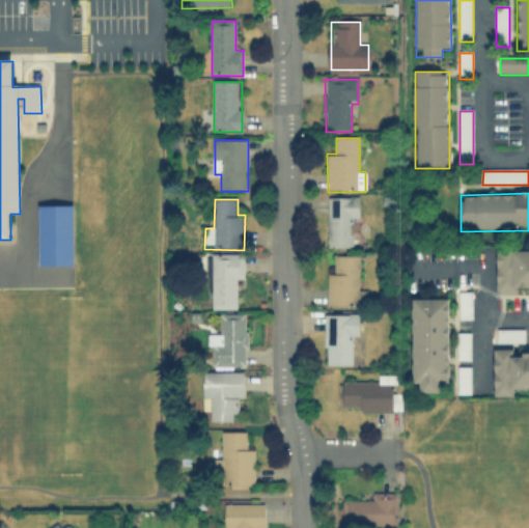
[(329,199),(329,249),(357,249),(357,199),(329,199)]
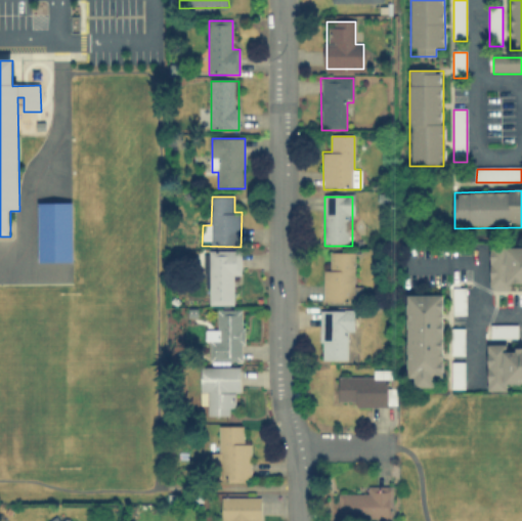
[(38,205),(71,204),(72,262),(39,263),(38,205)]
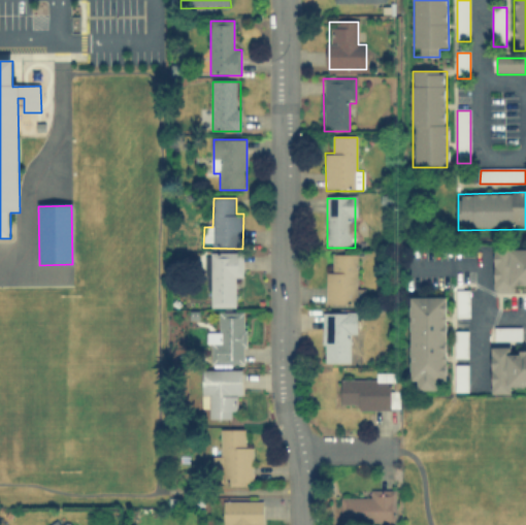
[(525,249),(495,249),(494,293),(515,293),(515,286),(525,286),(525,249)]
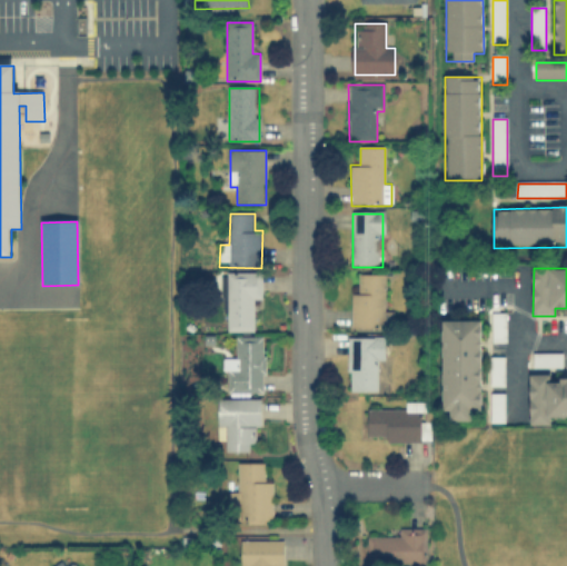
[(260,274),(227,274),(227,333),(260,333),(260,274)]
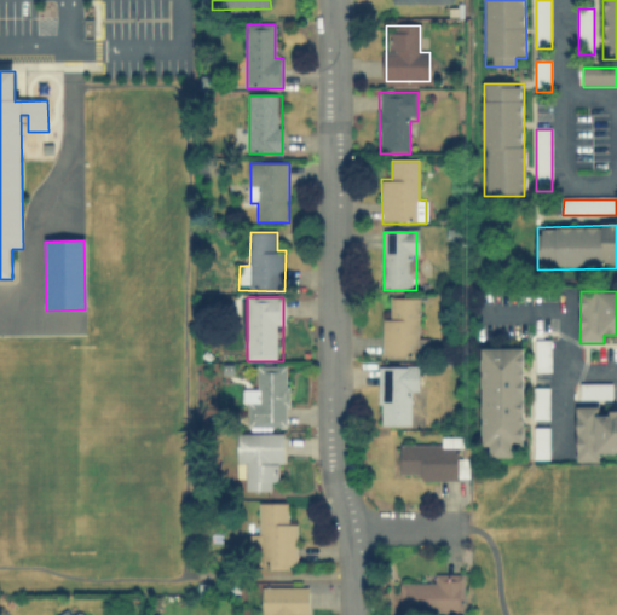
[(419,300),(385,300),(385,357),(419,357),(419,300)]
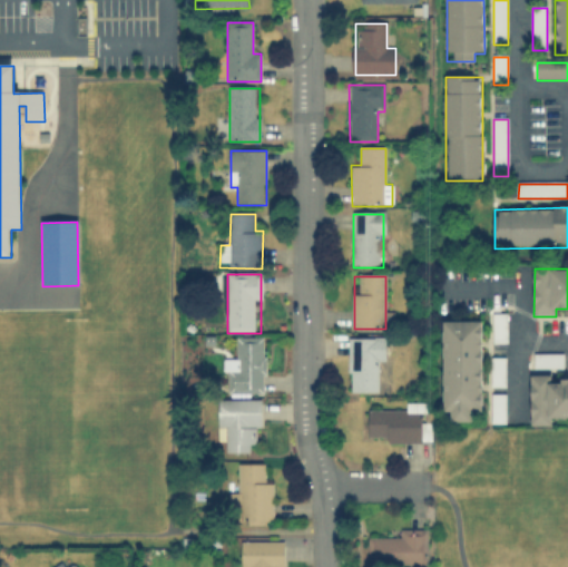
[(508,344),(508,314),(493,314),(493,344),(508,344)]
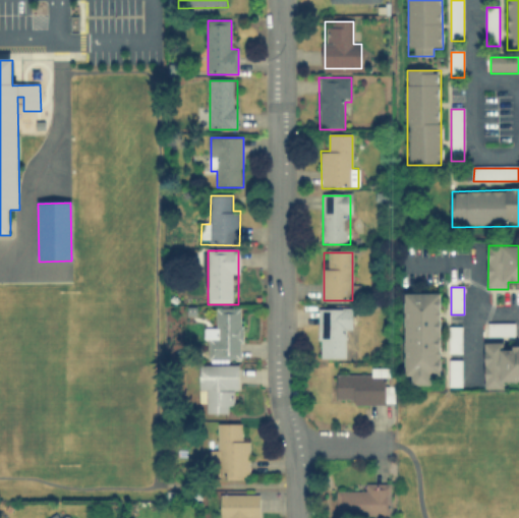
[(441,294),(405,294),(405,378),(413,378),(413,387),(433,387),(433,377),(441,377),(441,294)]
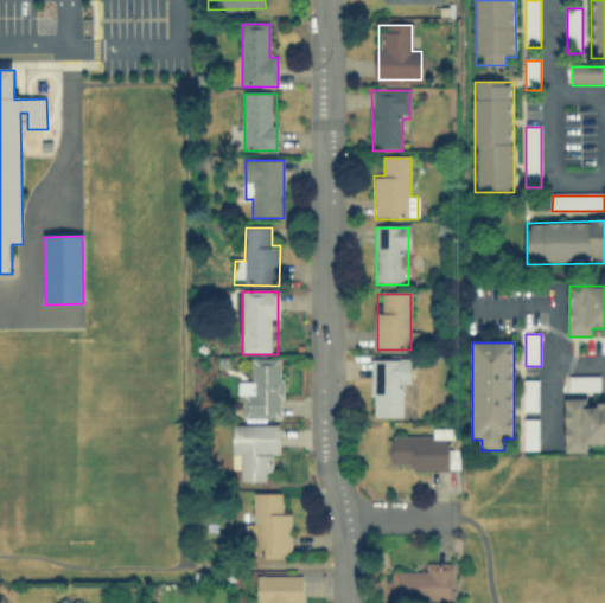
[(284,359),(253,360),(253,384),(241,384),(241,421),(284,421),(284,359)]
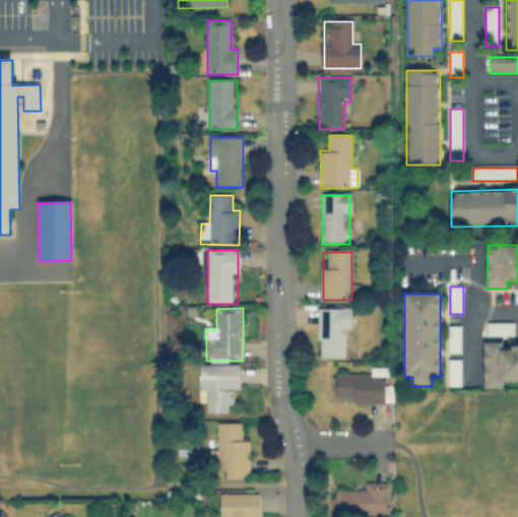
[(319,310),(319,359),(348,359),(348,310),(319,310)]
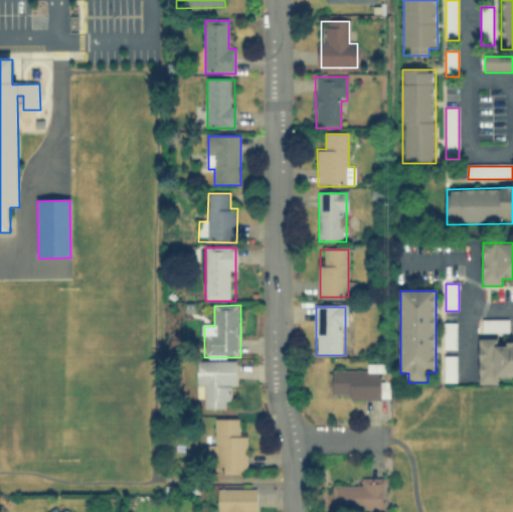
[(509,334),(509,320),(482,320),(482,334),(509,334)]
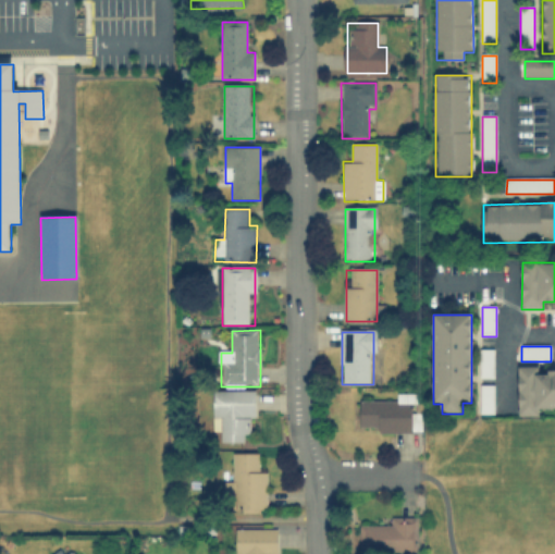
[(481,380),(494,380),(494,351),(481,351),(481,380)]
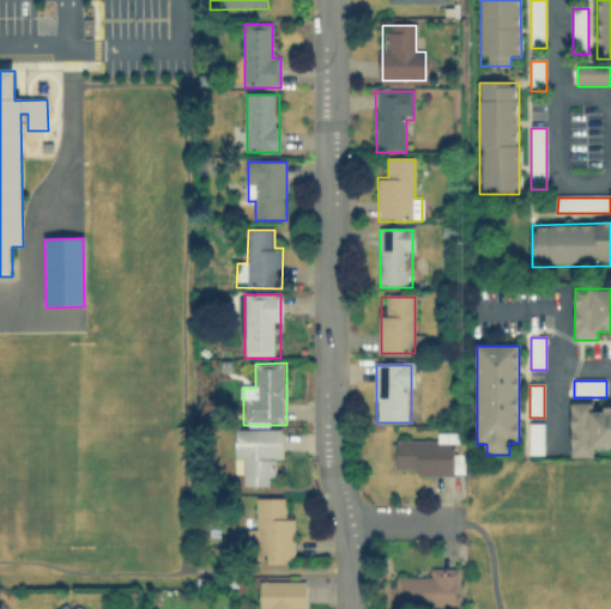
[(610,406),(572,406),(572,452),(610,452),(610,406)]
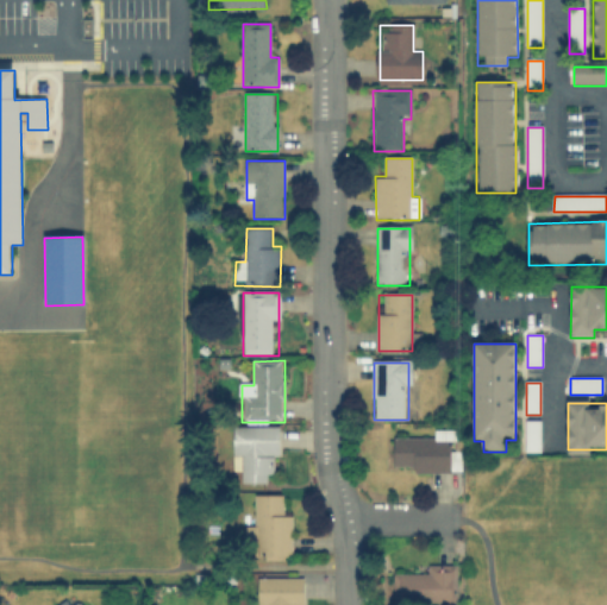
[(526,454),(542,454),(542,422),(526,422),(526,454)]
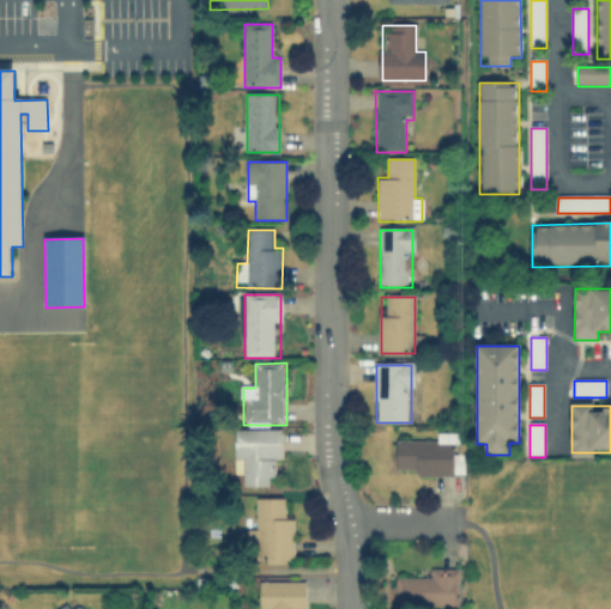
[(280,431),(236,431),(236,475),(244,475),(244,487),(270,487),(270,476),(280,476),(280,431)]
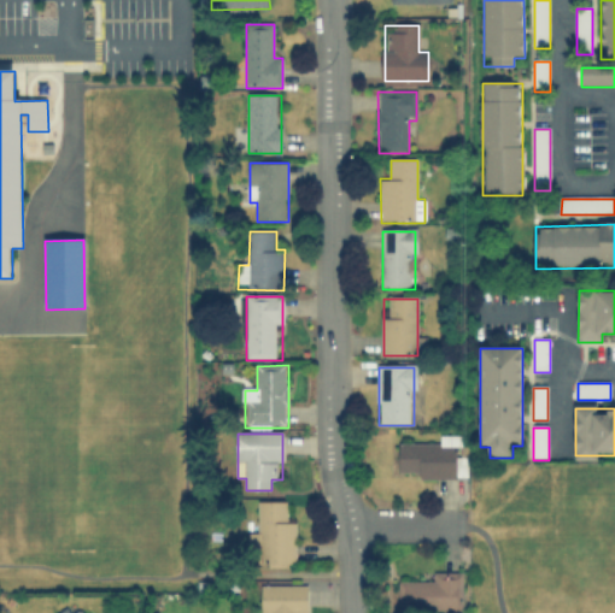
[(400,446),(399,478),(466,479),(467,437),(441,437),(441,446),(400,446)]
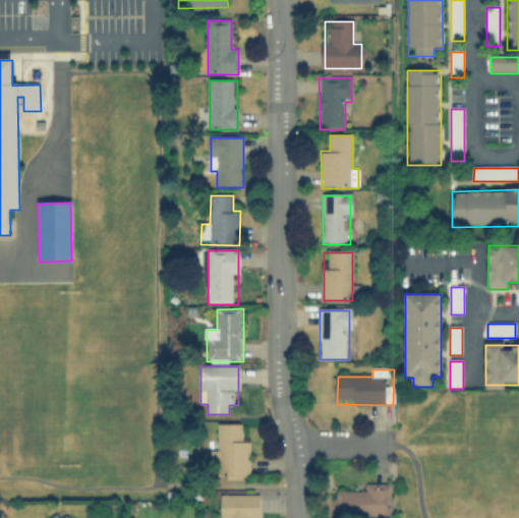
[(250,477),(250,442),(243,442),(243,424),(219,424),(219,451),(214,451),(214,478),(250,477)]
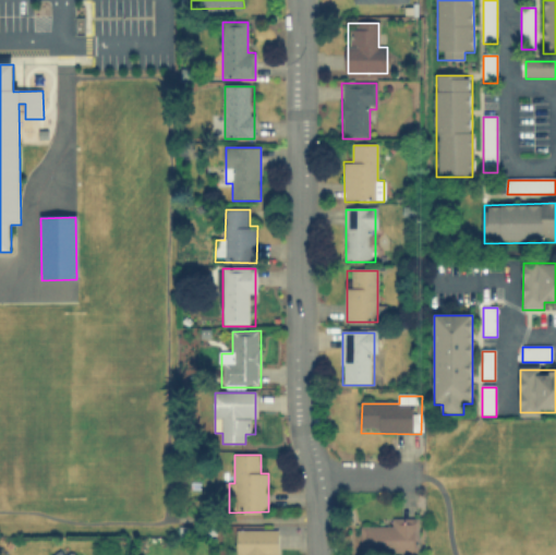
[(362,554),(420,554),(420,519),(393,519),(393,528),(362,528),(362,554)]
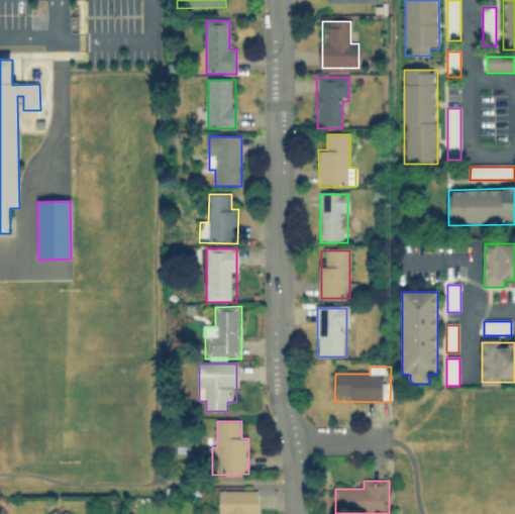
[(258,513),(258,492),(219,492),(219,513),(258,513)]
